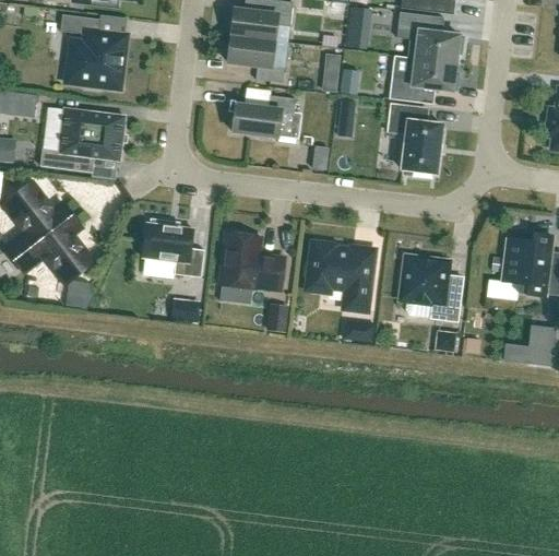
[(232,35),(275,40),(277,24),(290,26),(293,2),(274,0),(265,0),(264,12),(235,9),(232,35)]
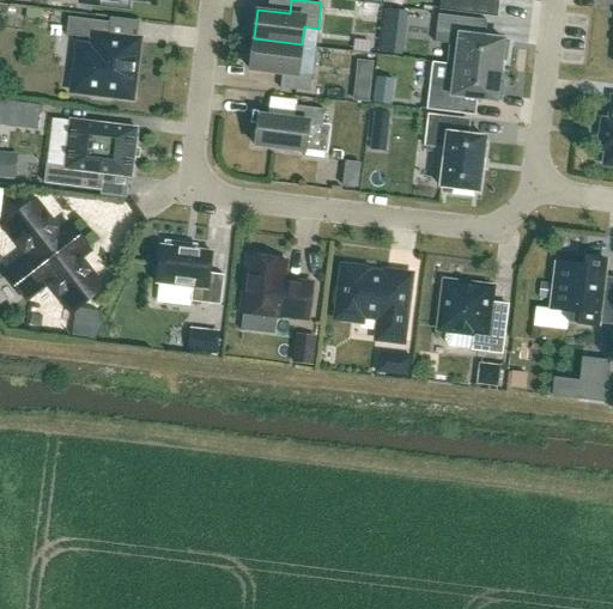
[(441,0),(439,8),(475,12),(477,0),(509,0),(441,0)]
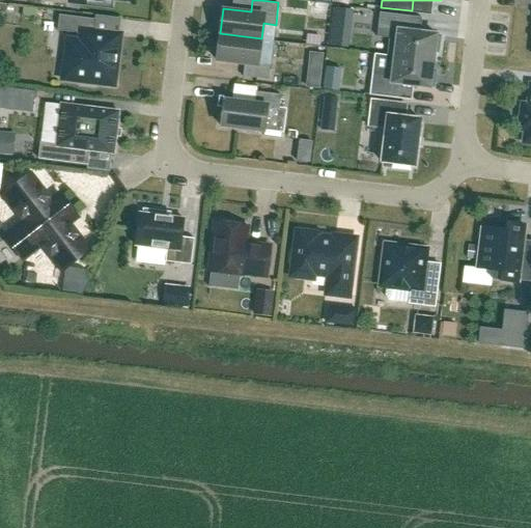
[(332,5),(331,18),(350,21),(351,8),(332,5)]
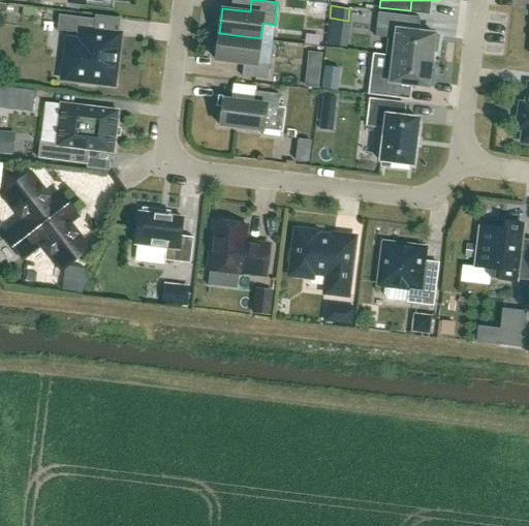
[(386,54),(432,59),(433,51),(437,51),(439,34),(435,33),(435,32),(404,29),(406,14),(378,10),(375,35),(389,36),(386,54)]
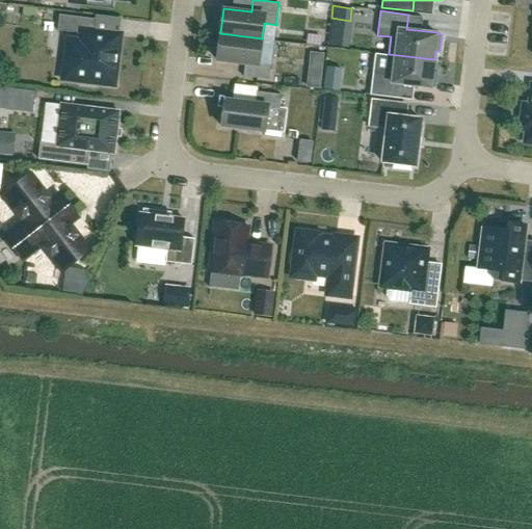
[(113,82),(120,34),(94,30),(96,18),(59,12),(57,29),(81,32),(79,54),(67,52),(67,55),(64,58),(62,71),(64,74),(64,77),(80,78),(82,81),(95,82),(98,81),(113,82)]
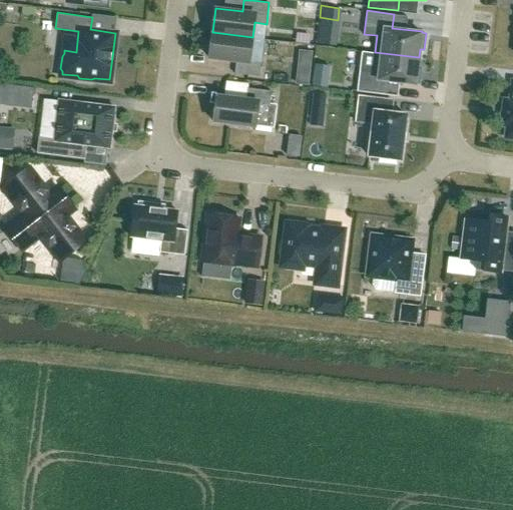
[(249,61),(252,37),(212,32),(209,56),(236,60),(234,72),(260,75),(262,62),(249,61)]
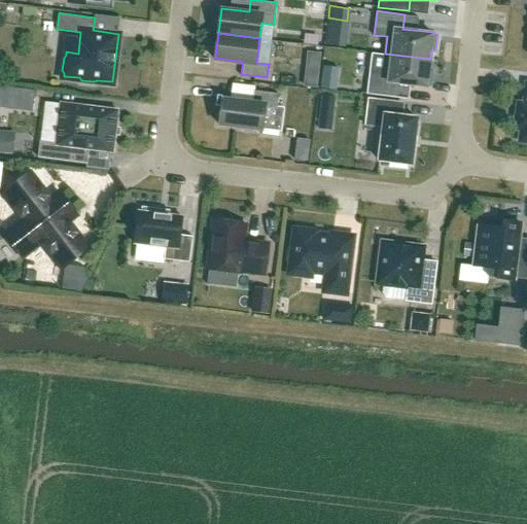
[(316,85),(320,50),(307,49),(303,84),(316,85)]
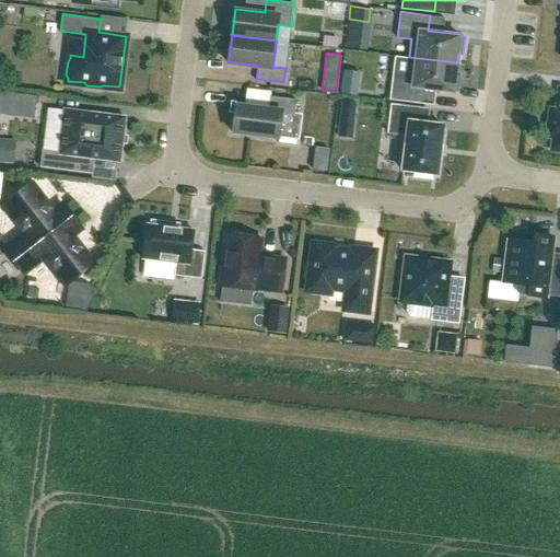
[(456,72),(457,62),(409,57),(407,74),(393,73),(389,99),(419,102),(421,86),(453,91),(454,90),(457,90),(461,72),(456,72)]
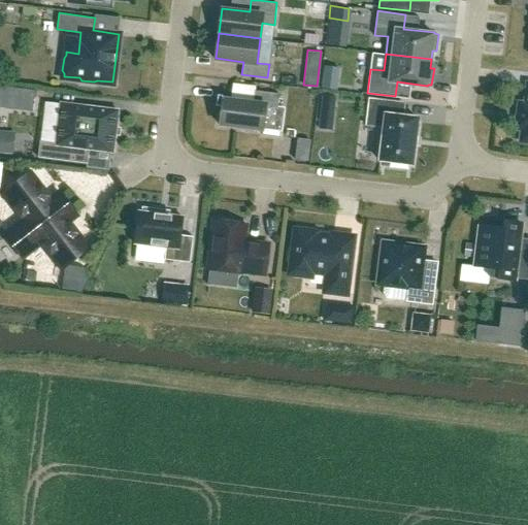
[(324,63),(322,87),(336,88),(339,65),(324,63)]
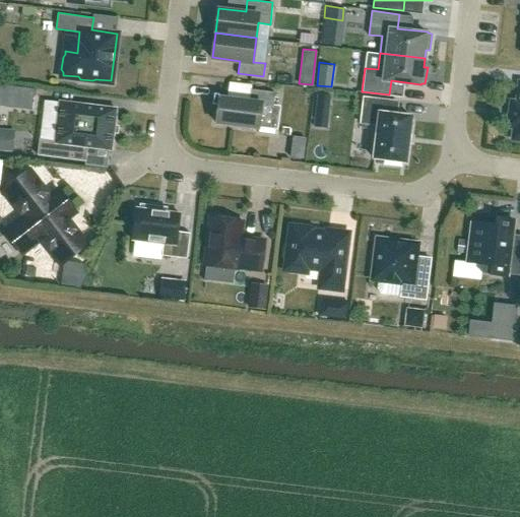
[(519,81),(518,102),(512,101),(509,125),(515,126),(513,138),(519,138),(519,81)]
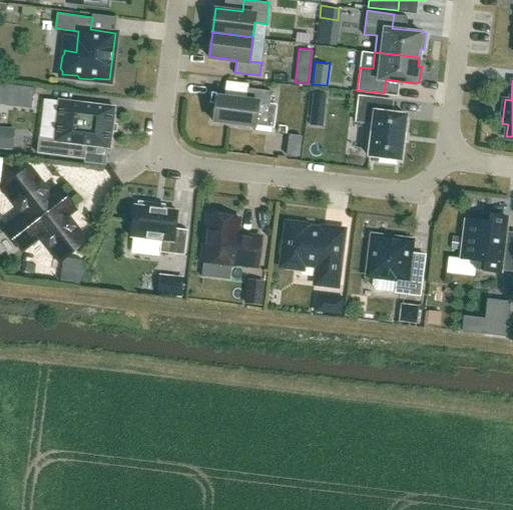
[(8,82),(5,101),(29,104),(32,86),(8,82)]
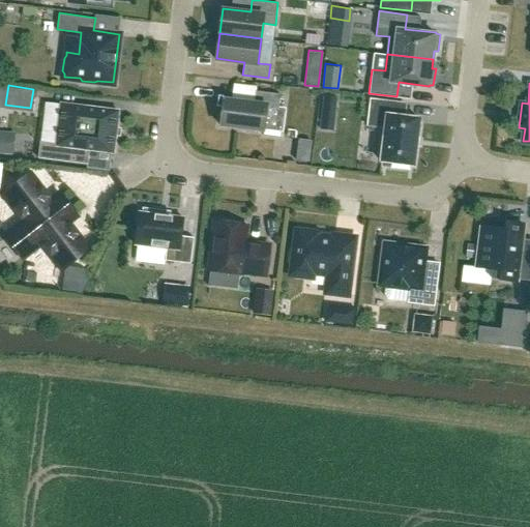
[(278,106),(281,93),(256,90),(255,103),(224,98),(221,123),(264,129),(267,105),(278,106)]
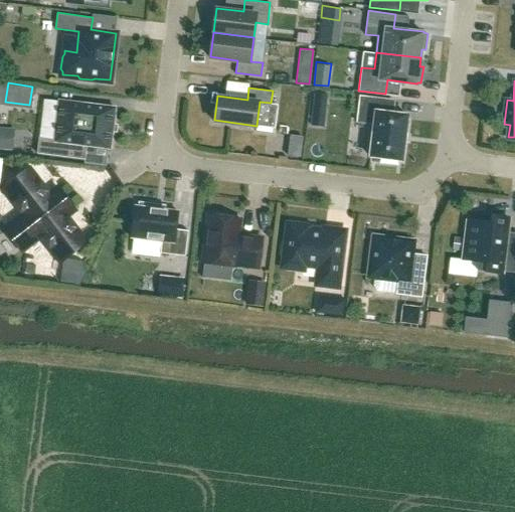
[(314,106),(326,107),(327,94),(315,92),(314,106)]
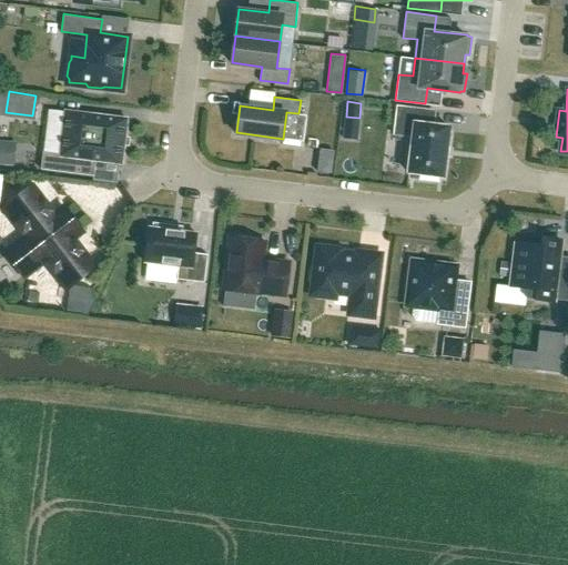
[(444,175),(449,125),(423,122),(424,109),(397,106),(394,133),(413,135),(408,171),(421,173),(421,179),(438,181),(439,175),(444,175)]
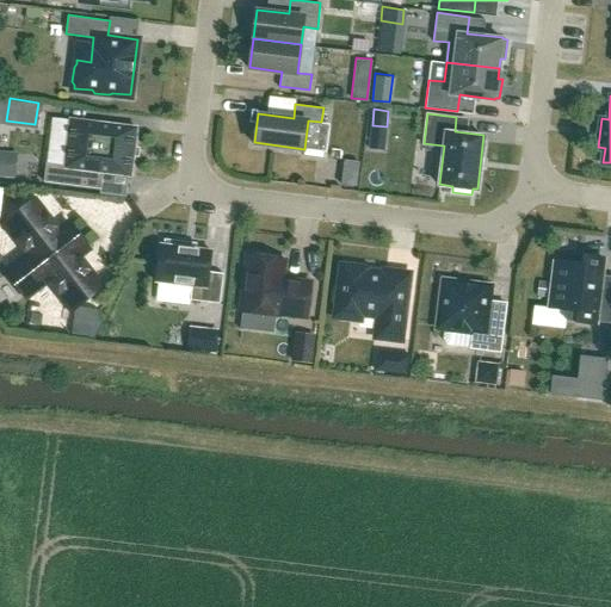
[(130,174),(136,127),(71,118),(71,121),(65,167),(47,165),(44,180),(102,187),(103,171),(129,174),(130,174)]
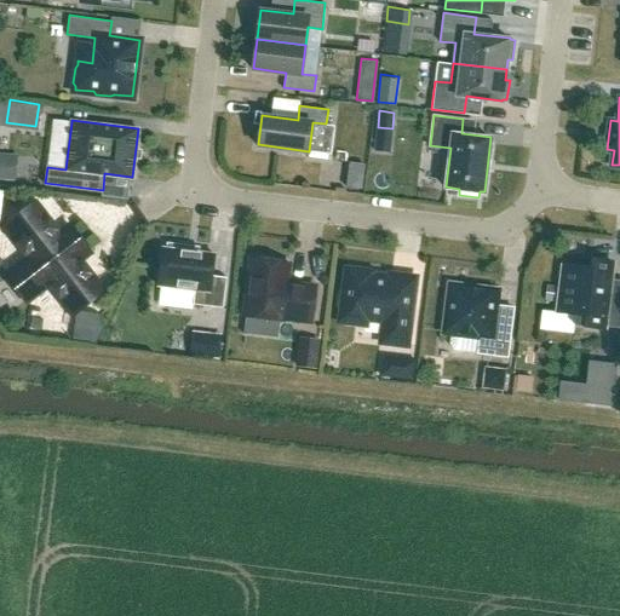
[(346,174),(345,184),(362,185),(363,177),(346,174)]
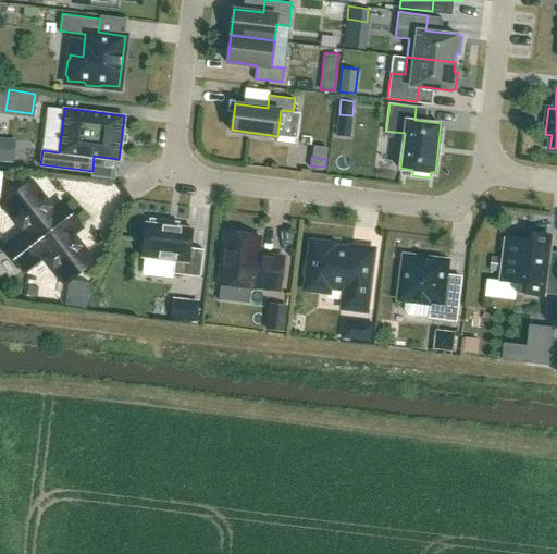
[(23,273),(44,257),(63,283),(95,258),(77,235),(74,235),(70,231),(75,226),(60,208),(56,211),(51,207),(52,204),(34,181),(3,205),(22,230),(2,245),(23,273)]
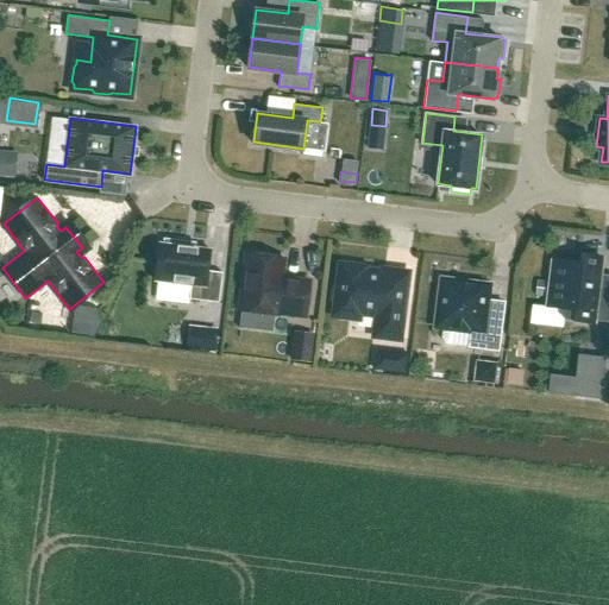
[(164,243),(161,241),(156,279),(192,284),(189,297),(219,302),(223,271),(208,270),(211,249),(176,244),(177,239),(164,238),(164,243)]
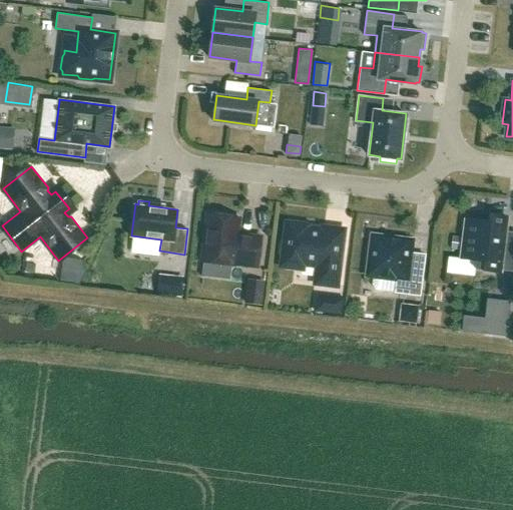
[(244,234),(237,233),(239,216),(207,213),(201,261),(233,265),(233,263),(258,266),(262,236),(244,234)]
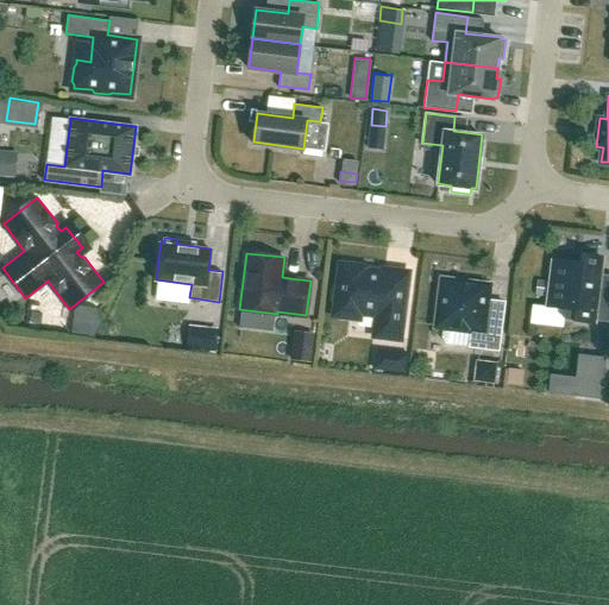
[(608,290),(597,289),(601,256),(582,253),(581,263),(554,259),(548,306),(565,307),(564,319),(594,322),(594,320),(608,321),(608,290)]
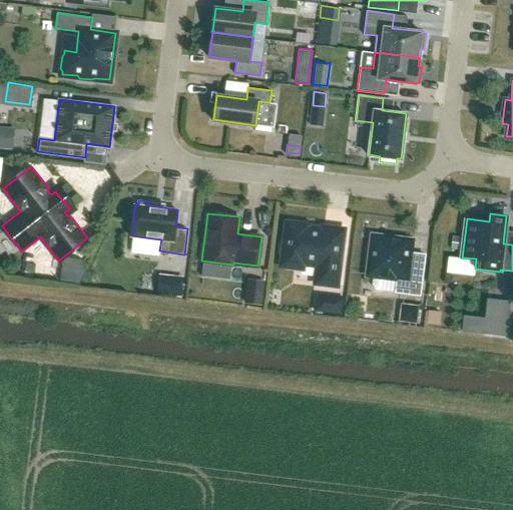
[(323,230),(307,228),(307,225),(288,222),(286,239),(282,242),(281,250),(284,255),(283,259),(287,265),(298,266),(303,262),(319,264),(317,281),(337,284),(343,229),(323,227),(323,230)]
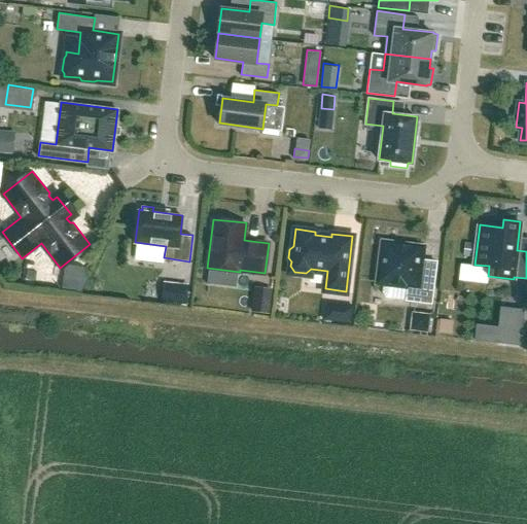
[(382,240),(376,282),(384,283),(383,291),(386,297),(431,302),(433,284),(420,282),(424,245),(382,240)]
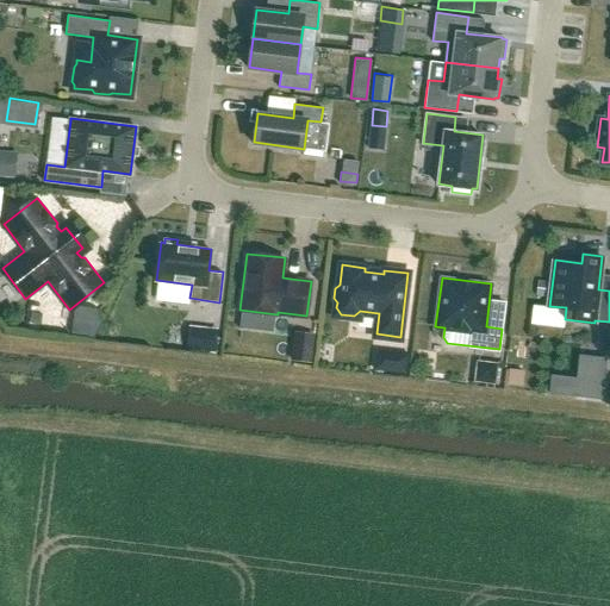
[(70,335),(93,338),(104,317),(94,307),(80,306),(73,311),(70,335)]
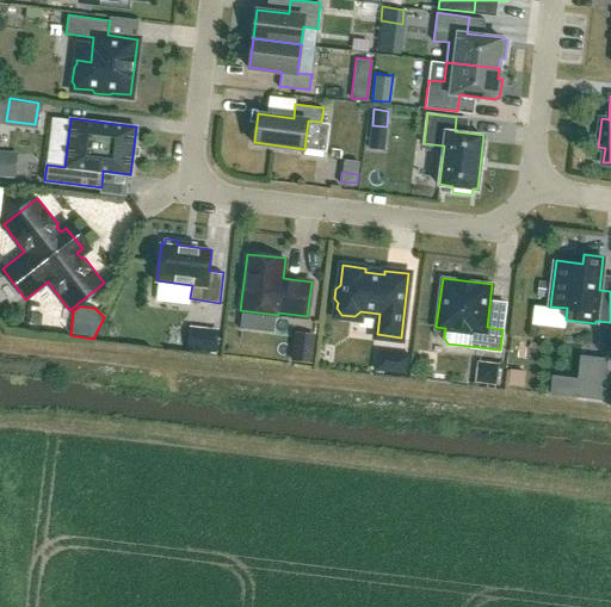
[(218,334),(190,330),(187,347),(216,351),(218,334)]
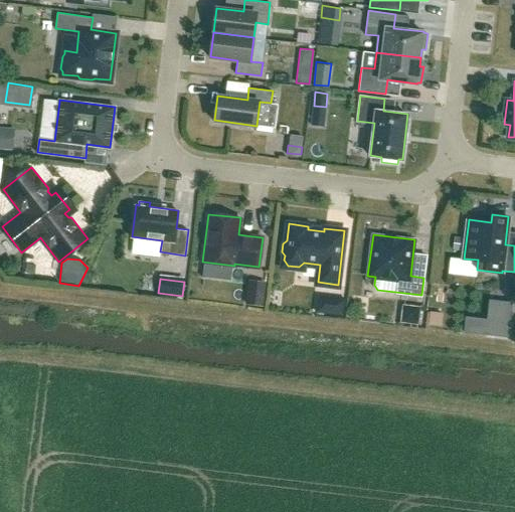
[(264,305),(267,281),(248,279),(245,303),(264,305)]
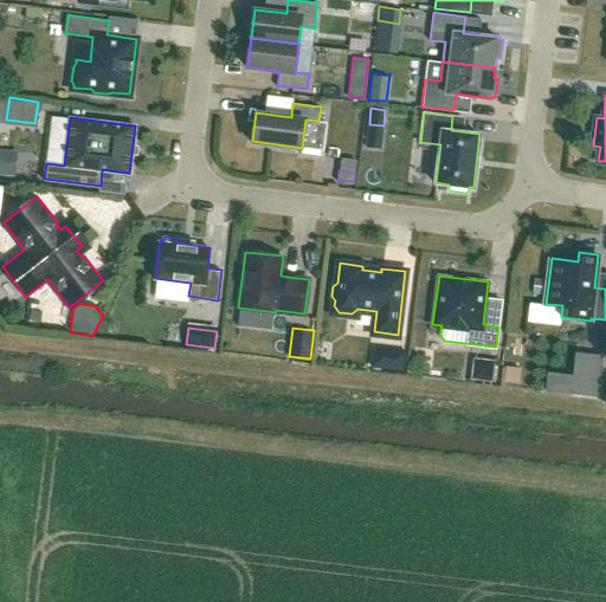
[(406,351),(392,349),(389,368),(404,369),(406,351)]
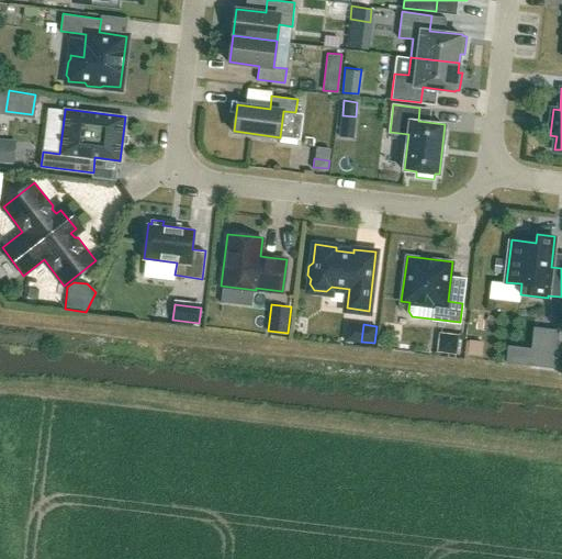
[(534,326),(529,364),(554,367),(559,328),(534,326)]
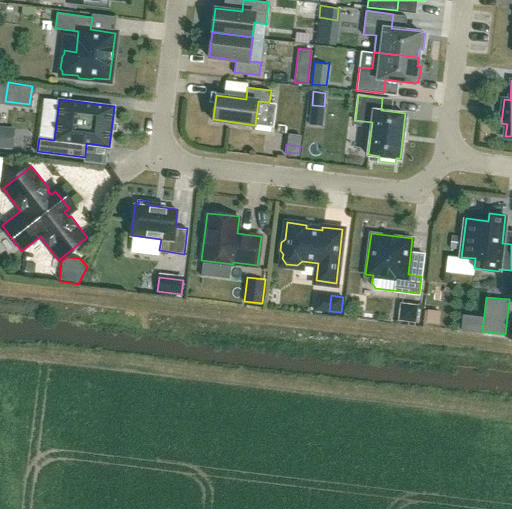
[(430,302),(428,315),(438,316),(439,303),(430,302)]
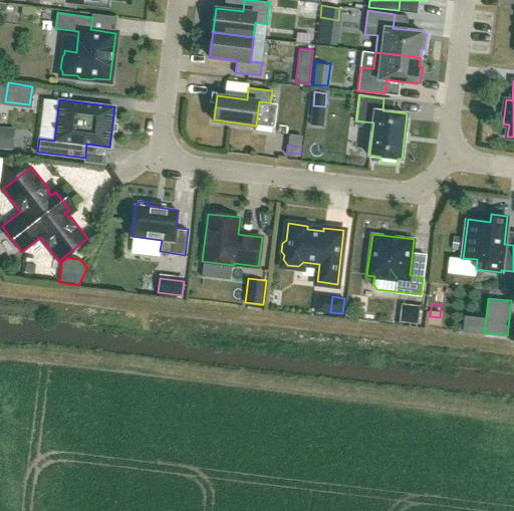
[(417,322),(419,306),(403,304),(401,320),(417,322)]
